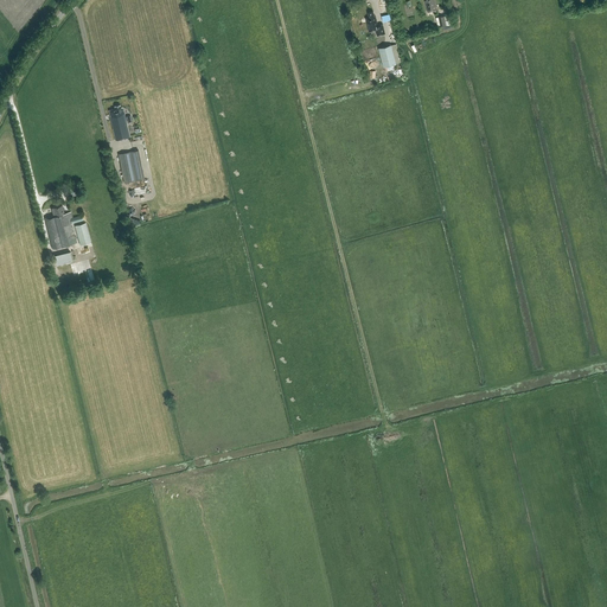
[(427,12),(438,10),(435,0),(427,0),(425,1),(427,12)]
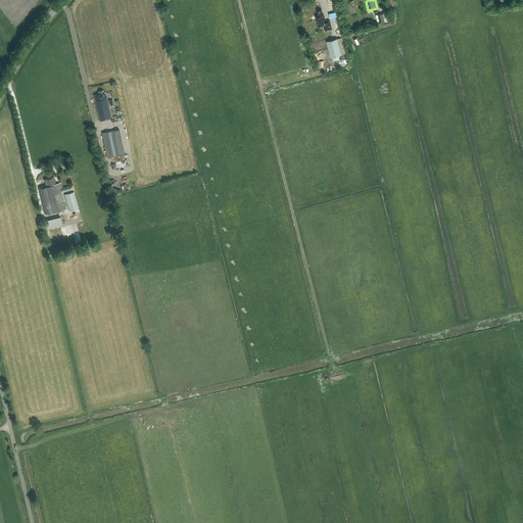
[(325,31),(332,29),(330,20),(326,21),(324,13),(323,13),(322,10),(318,11),(319,15),(316,15),(318,27),(324,26),(325,31)]
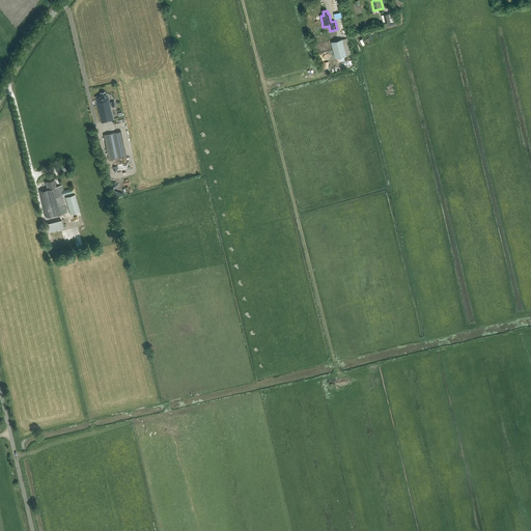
[(342,39),(342,38),(331,42),(336,58),(352,54),(347,38),(342,39)]
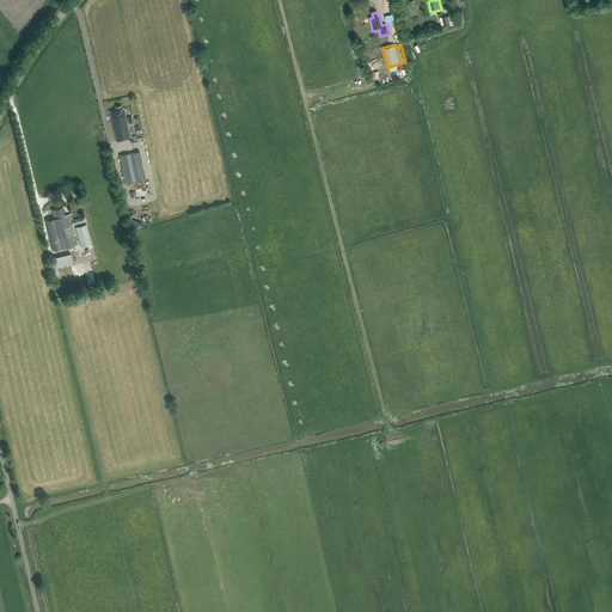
[(130,138),(128,128),(123,109),(122,109),(121,106),(116,108),(116,110),(110,111),(111,117),(117,141),(130,138)]
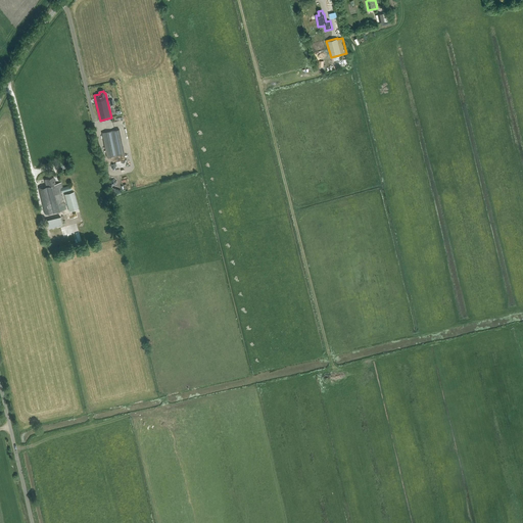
[(117,155),(112,131),(102,133),(107,157),(117,155)]
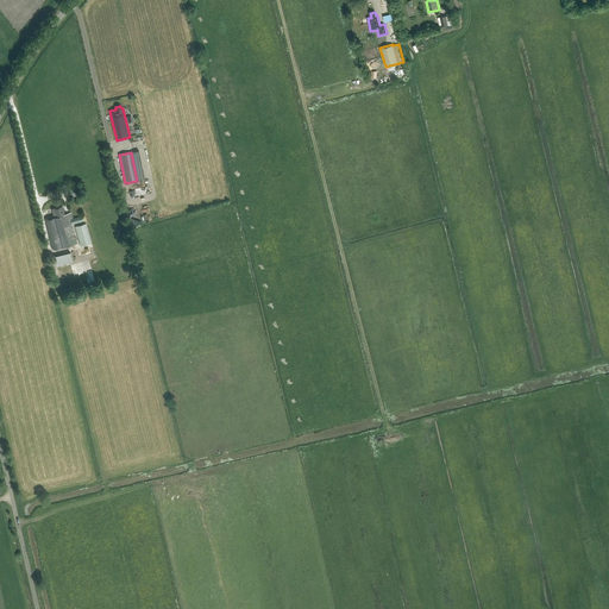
[(52,249),(75,244),(77,244),(71,224),(83,221),(82,215),(74,218),(71,212),(64,213),(63,206),(51,208),(54,215),(45,218),(52,249)]
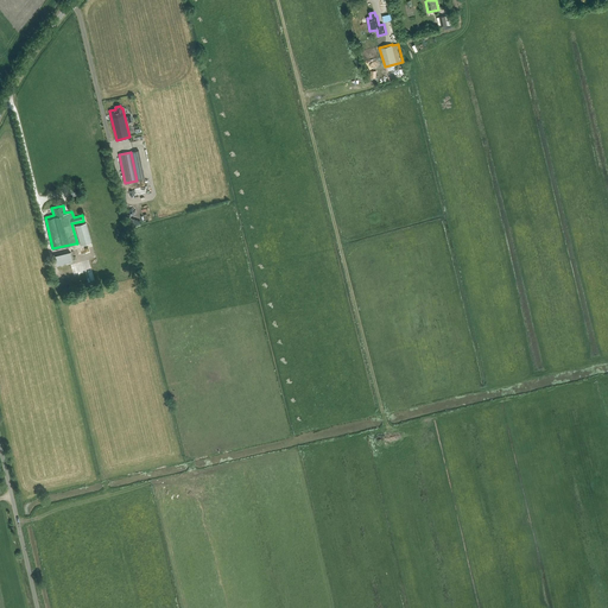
[(92,242),(86,223),(75,226),(81,246),(92,242)]
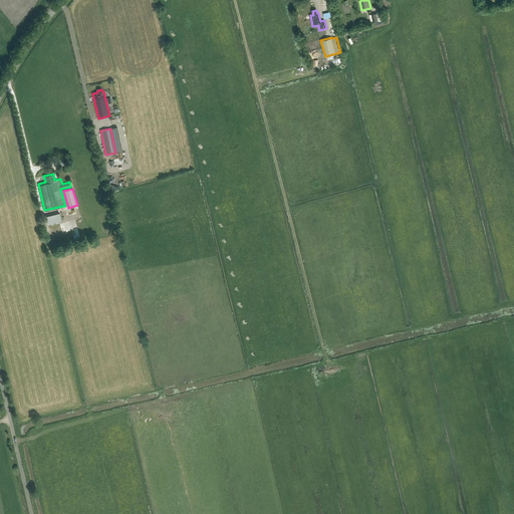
[(59,213),(45,216),(47,225),(61,221),(59,213)]
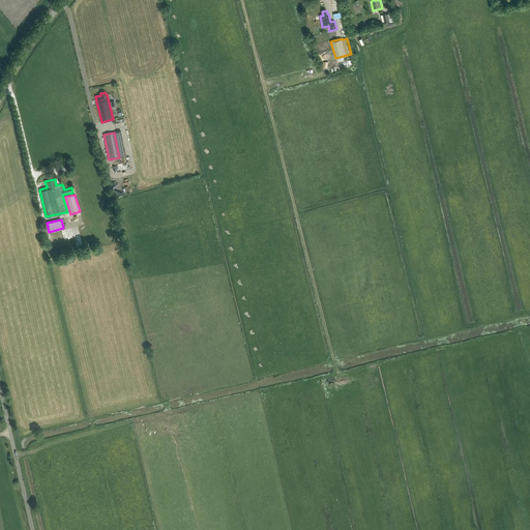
All buildings are outlined.
